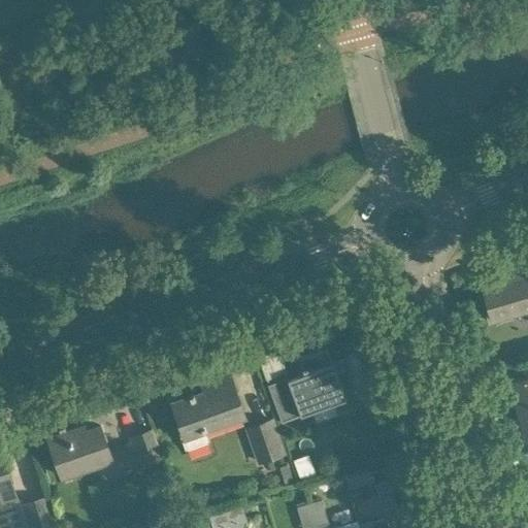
[(499,279),(483,284),(492,314),(512,308),(513,314),(527,310),(527,312),(527,276),(514,282),(512,275),(503,277),(502,274),(498,276),(499,279)]
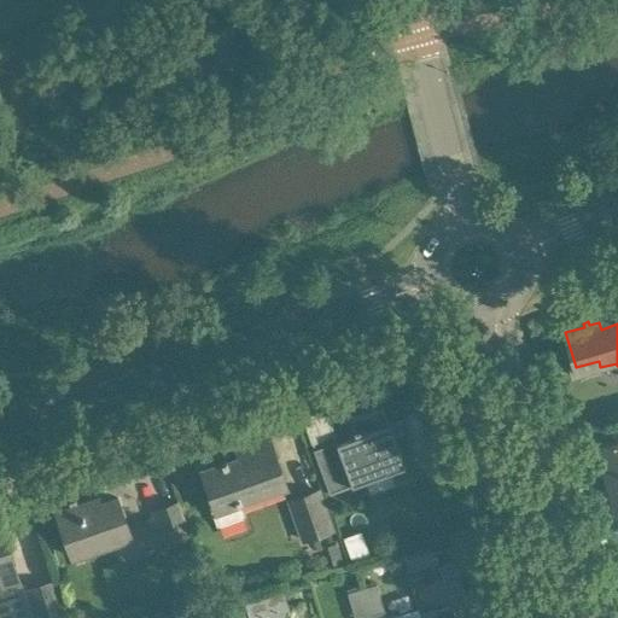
[(351,437),(314,450),(330,494),(386,473),(380,458),(397,452),(392,437),(406,432),(401,420),(389,425),(383,408),(345,421),(351,437)]
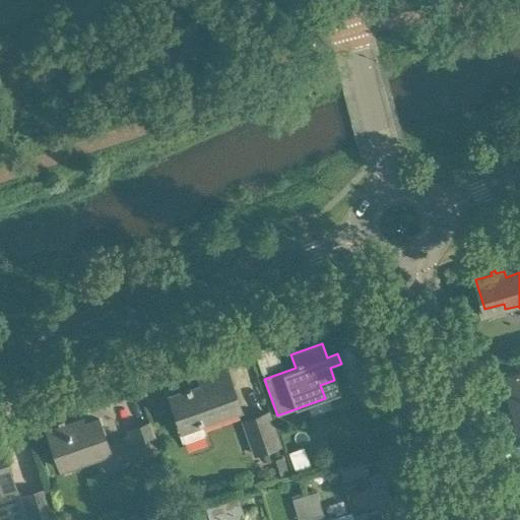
[(187,391),(170,397),(177,415),(179,419),(175,421),(183,444),(206,436),(201,423),(241,408),(233,387),(225,368),(206,375),(209,383),(191,389),(190,387),(186,389),(187,391)]
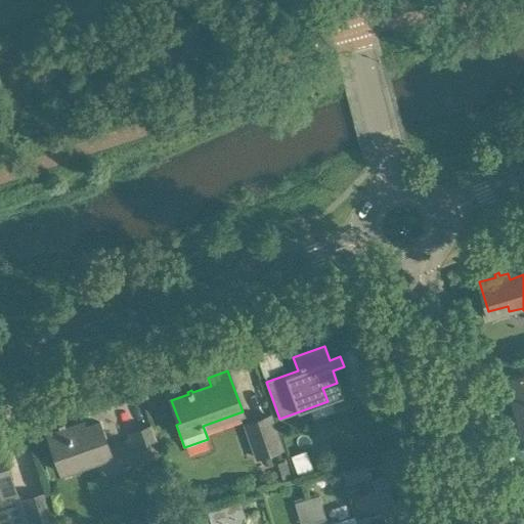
[(508,380),(515,406),(523,403),(523,374),(506,379),(507,380),(508,380)]
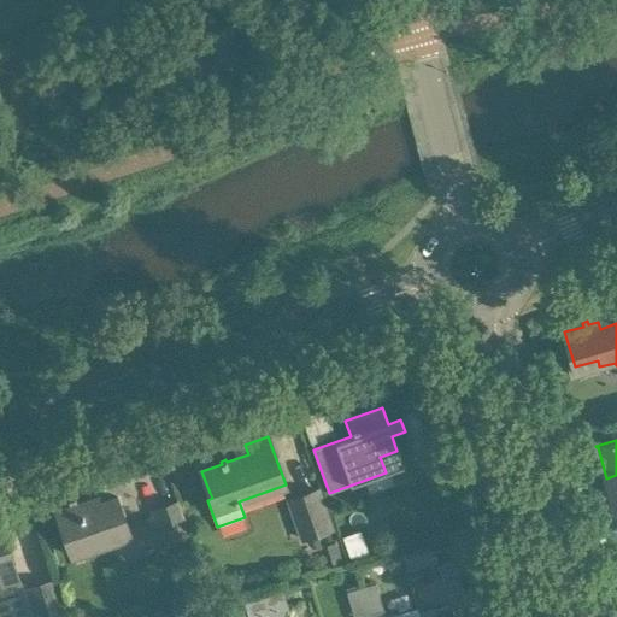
[(616,475),(606,479),(615,510),(613,510),(615,511),(616,510),(616,475)]
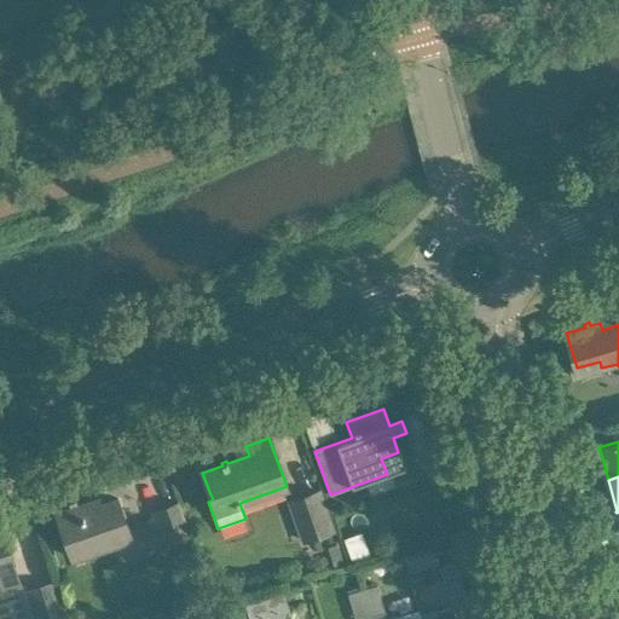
[(290,501),(305,543),(334,532),(318,490),(290,501)]
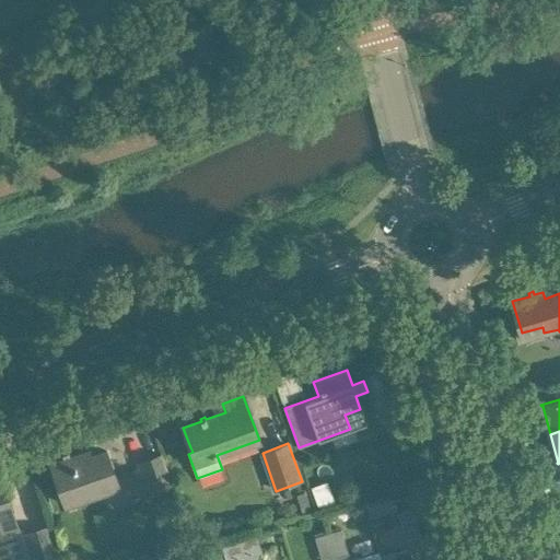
[(51,465),(59,485),(63,499),(81,492),(83,499),(116,487),(121,502),(146,494),(138,471),(116,480),(106,452),(74,463),(72,457),(51,465)]
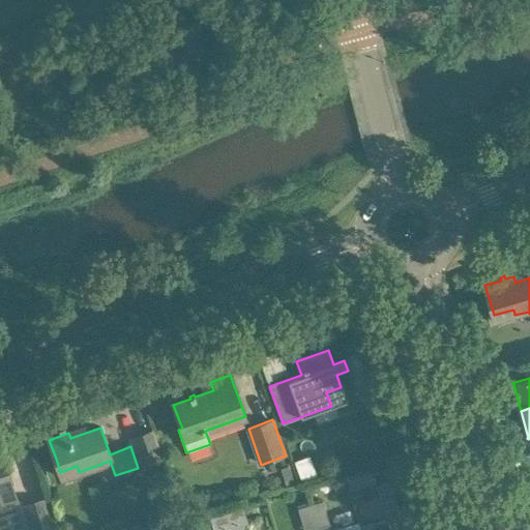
[(133,439),(139,459),(142,467),(163,460),(153,432),(133,439)]
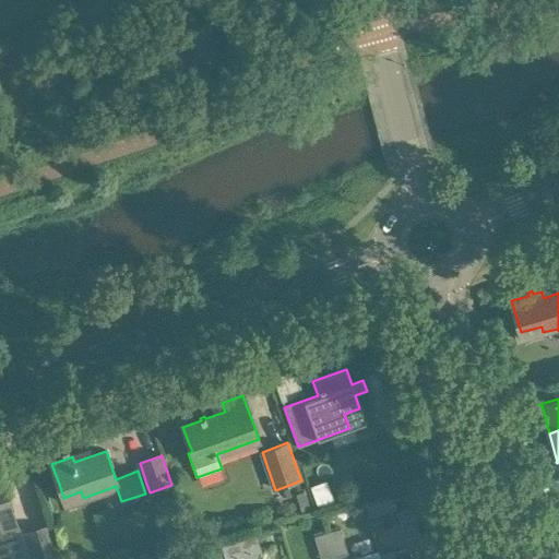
[(14,482),(15,497),(13,497),(14,518),(37,516),(36,480),(14,482)]
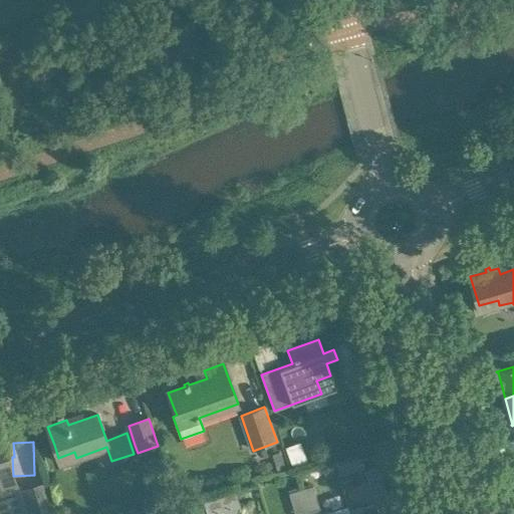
[(285,448),(293,468),(307,462),(300,442),(285,448)]
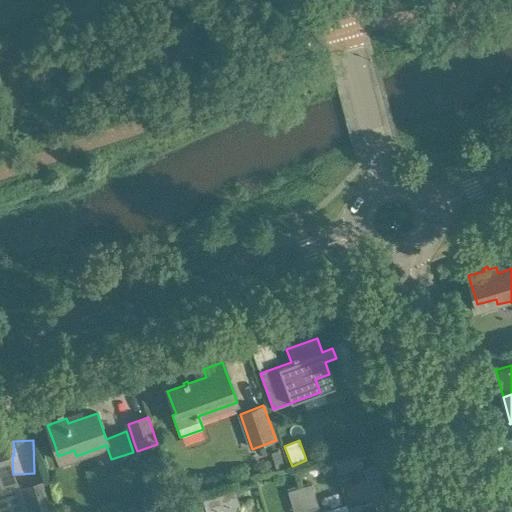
[(0,481),(2,488),(15,484),(3,443),(0,443),(0,481)]
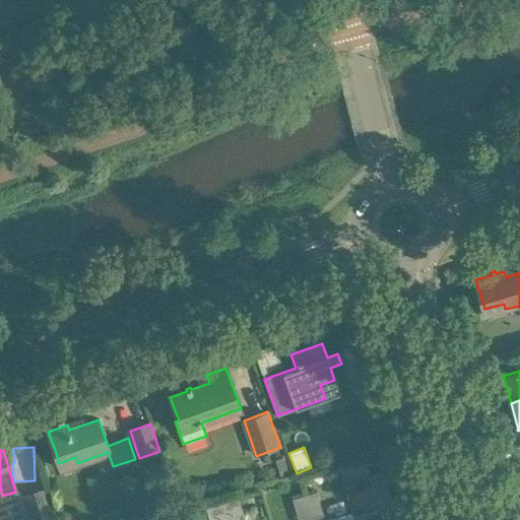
[(280,476),(288,474),(283,457),(275,460),(280,476)]
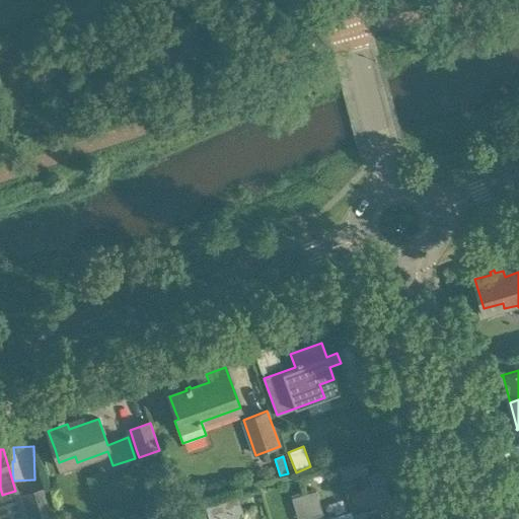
[(386,471),(391,488),(404,484),(399,467),(386,471)]
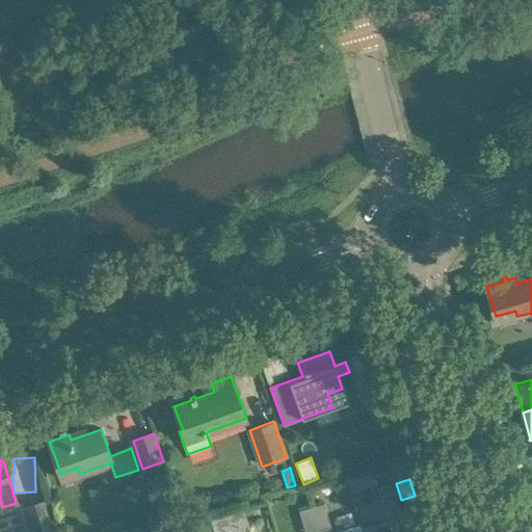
[(398,509),(391,484),(378,487),(386,513),(398,509)]
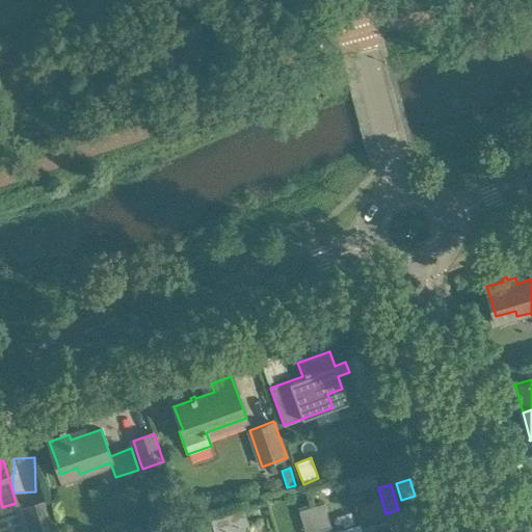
[(57,531),(48,499),(21,507),(28,531),(57,531)]
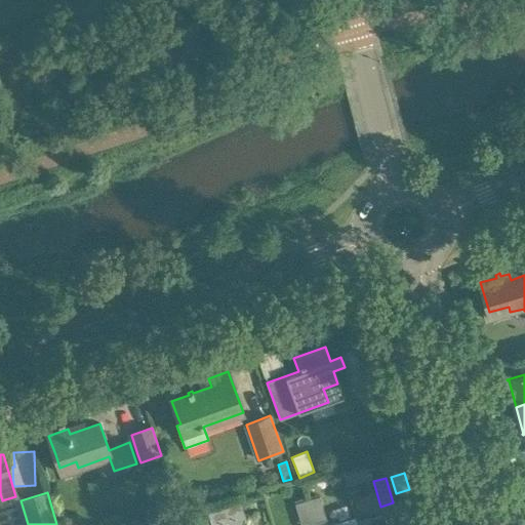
[(306,500),(314,524),(327,521),(320,495),(306,499),(306,500)]
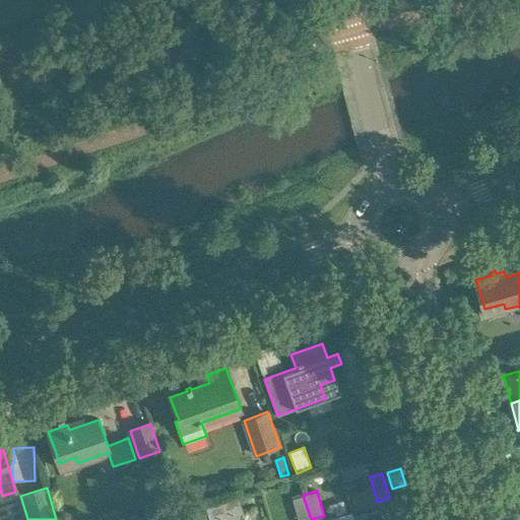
[(303,496),(303,495),(293,498),(298,519),(310,519),(311,519),(303,496)]
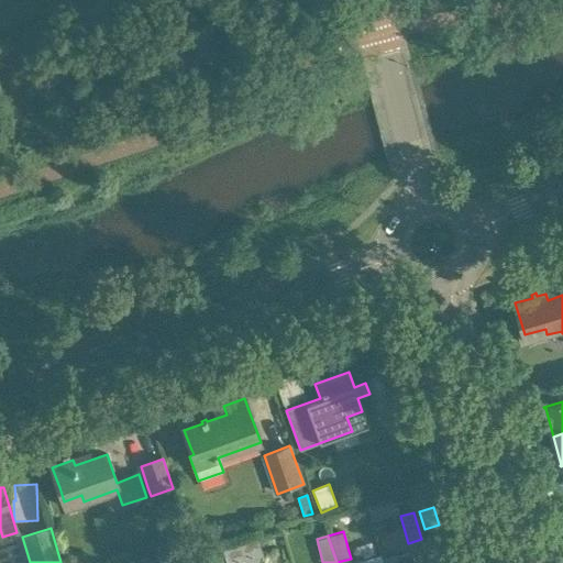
[(397,562),(415,562),(412,553),(397,558),(397,562)]
